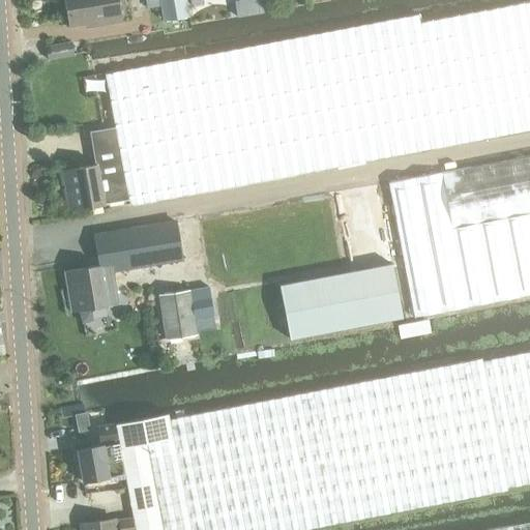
[(64,0),(70,28),(122,19),(118,0),(64,0)]
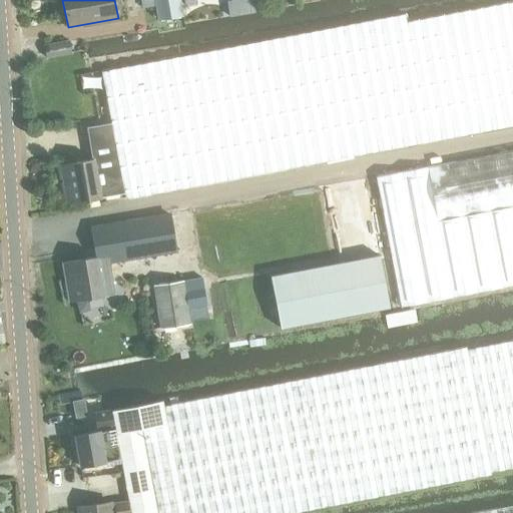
[(156,0),(161,21),(186,15),(182,0),(156,0)]
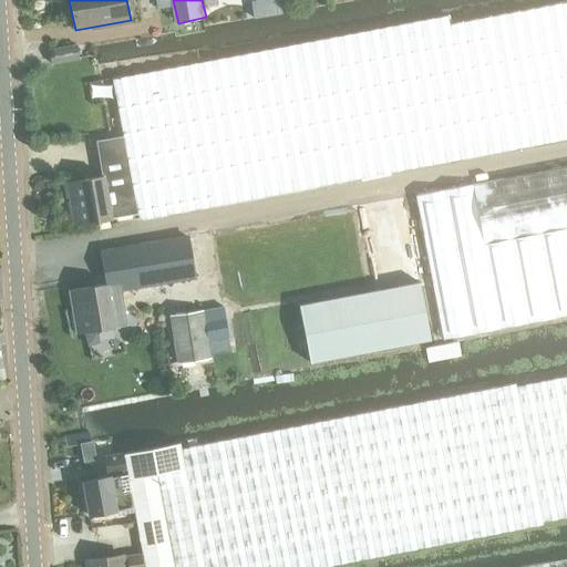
[(261,196),(566,137),(566,1),(447,24),(446,16),(200,63),(227,203),(261,196)]
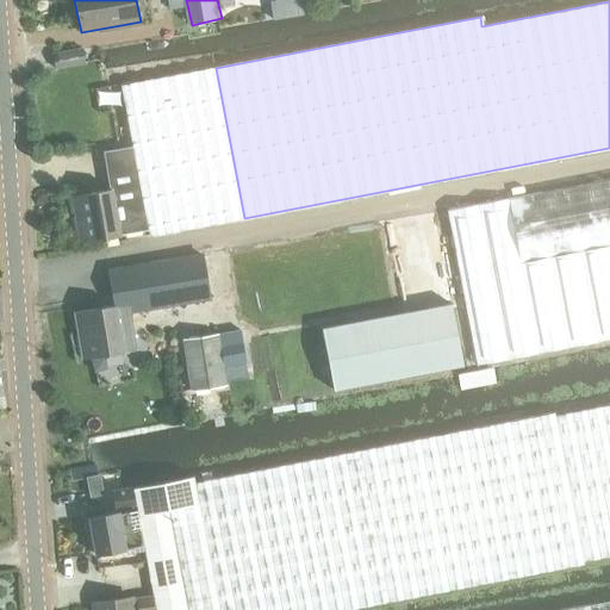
[(56,68),(85,64),(82,50),(55,55),(56,68)]
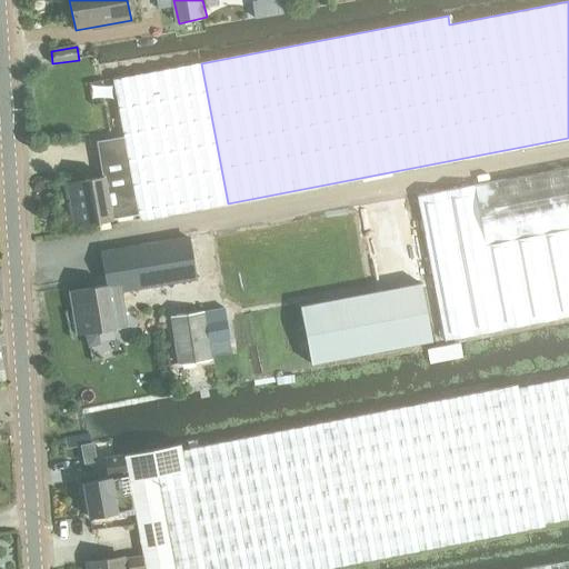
[(228,203),(201,63),(111,80),(113,90),(122,137),(136,215),(137,220),(228,203)]
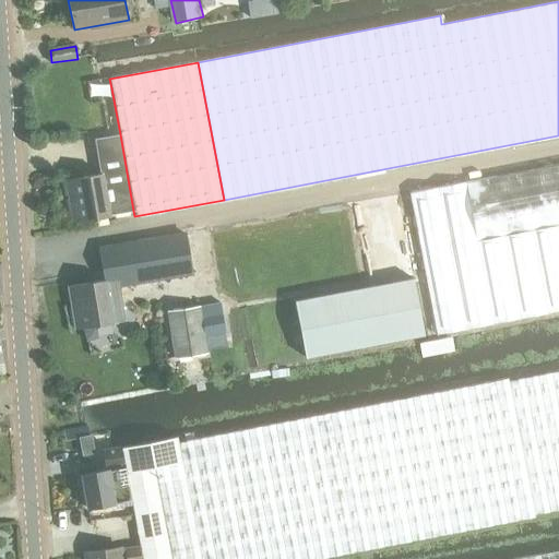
[(98,173),(66,178),(73,221),(133,211),(120,134),(93,140),(98,173)]
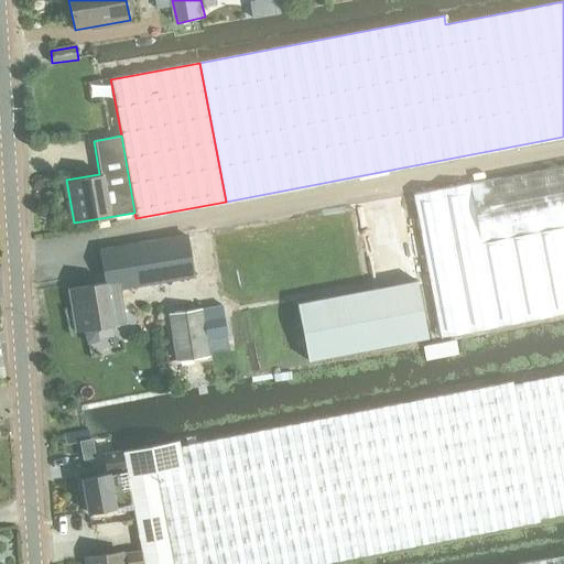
[(563,165),(412,195),(441,337),(563,312),(563,165)]
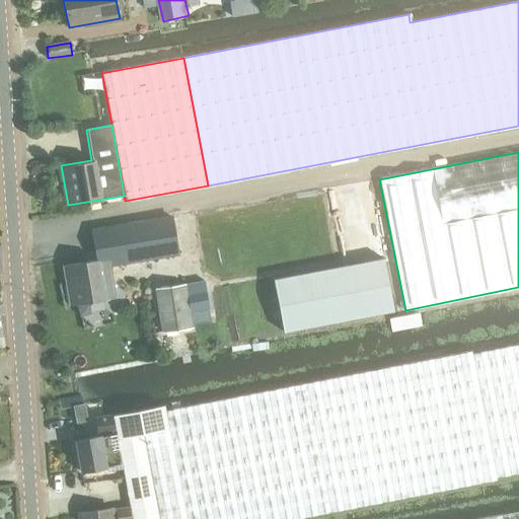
[(171,218),(131,224),(138,262),(177,254),(171,218)]
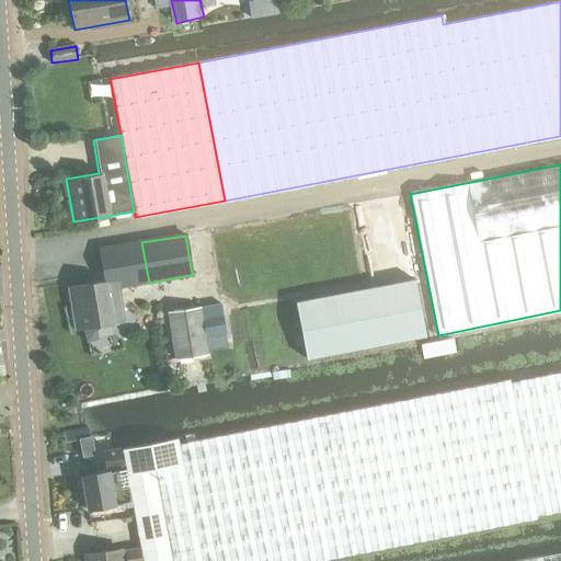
[(124,321),(119,287),(149,283),(141,242),(100,250),(103,278),(69,285),(78,330),(124,321)]
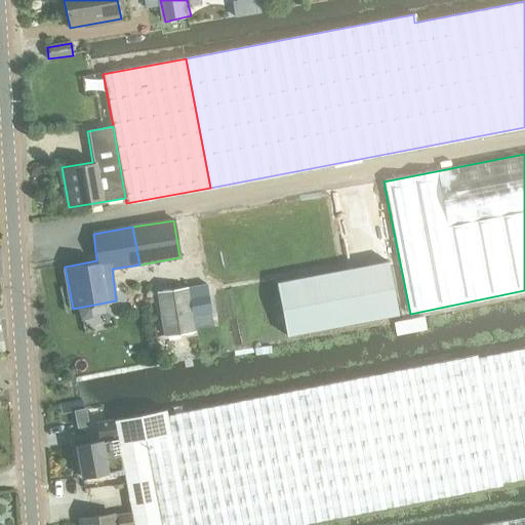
[(398,315),(388,261),(278,283),(288,336),(398,315)]
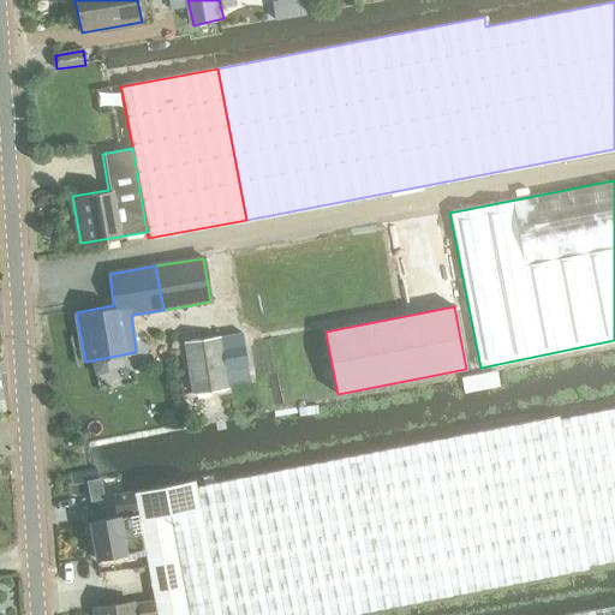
[(244,330),(222,334),(228,366),(249,364),(244,330)]
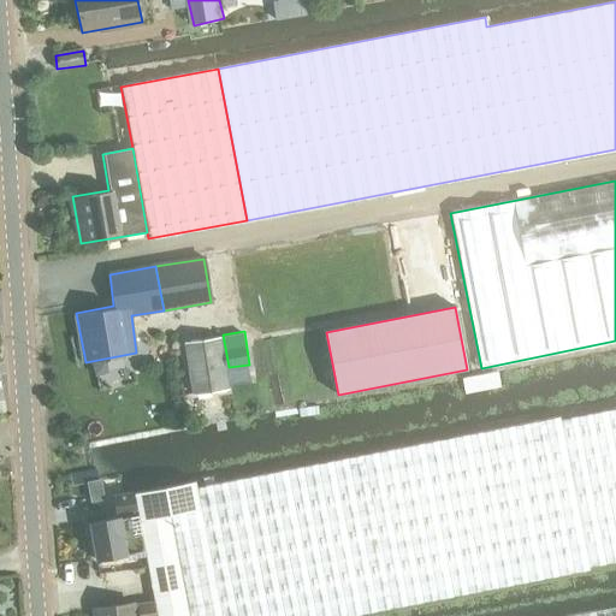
[(223,335),(220,335),(185,341),(194,391),(229,385),(226,368),(229,367),(223,335)]
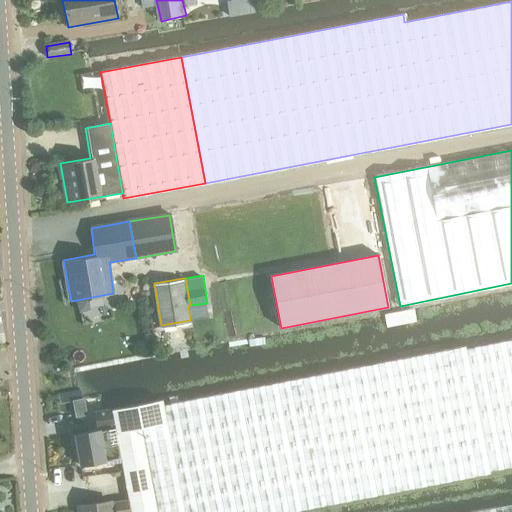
[(128,500),(129,511),(287,511),(489,473),(489,471),(511,466),(511,340),(465,349),(464,346),(164,404),(163,399),(113,409),(122,458),(120,458),(128,500)]
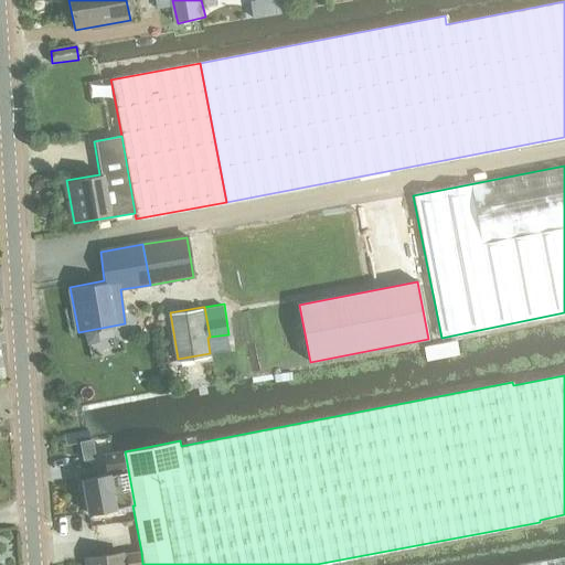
[(89,513),(132,505),(135,505),(125,451),(125,450),(106,454),(109,473),(84,478),(89,513)]
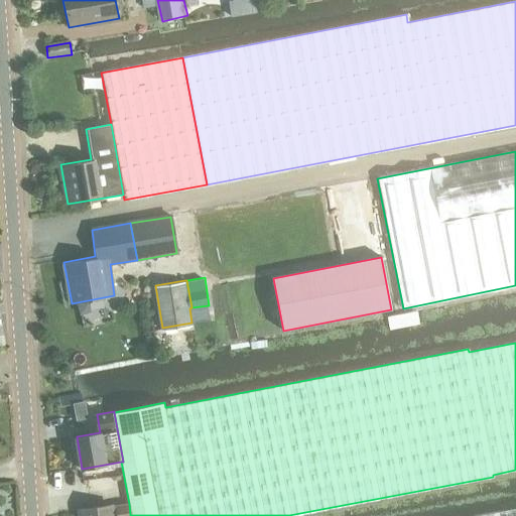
[(130,515),(129,504),(113,506),(82,510),(82,515),(130,515)]
